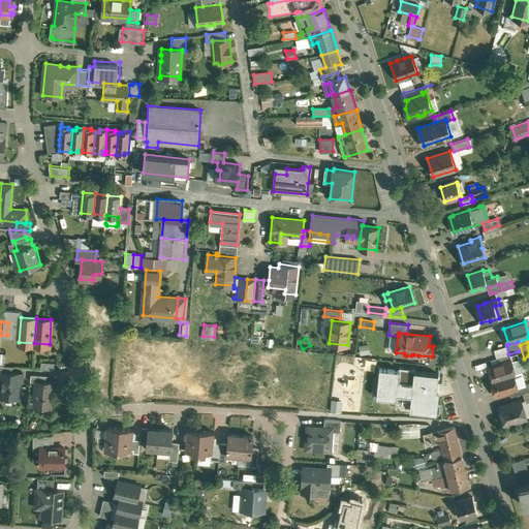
[(368,343),(358,345),(360,354),(370,353),(368,343)]
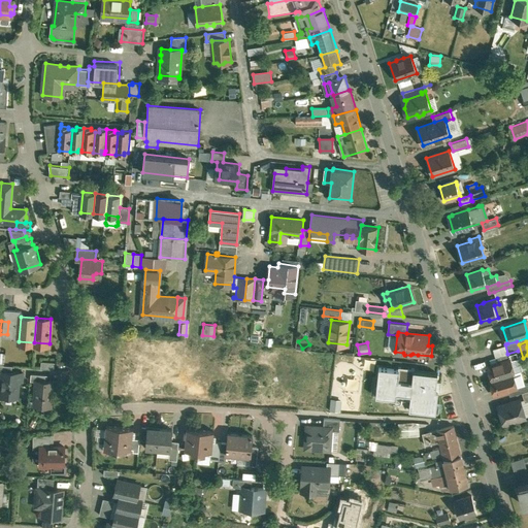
[(507,354),(500,356),(502,362),(510,359),(510,360),(520,357),(518,351),(507,354)]
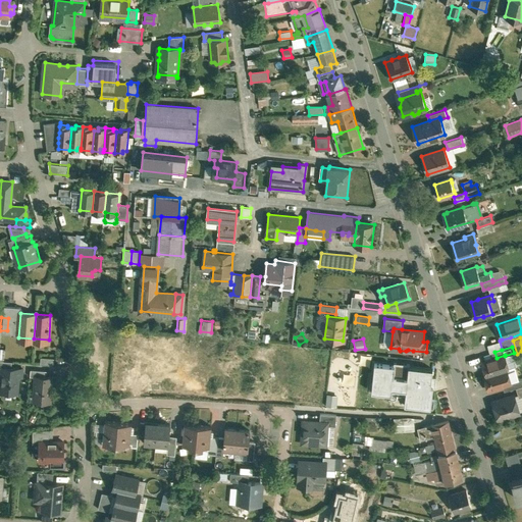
[(426,352),(413,351),(412,358),(429,360),(430,352),(426,352)]
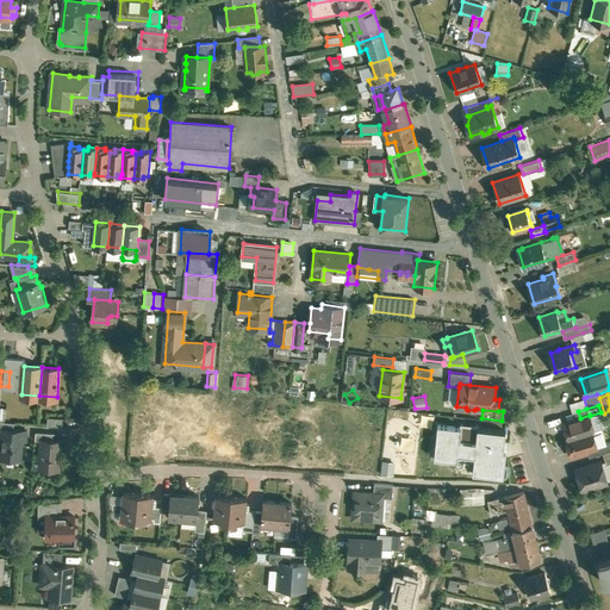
[(580,418),(564,423),(568,439),(595,431),(590,416),(590,415),(580,418)]
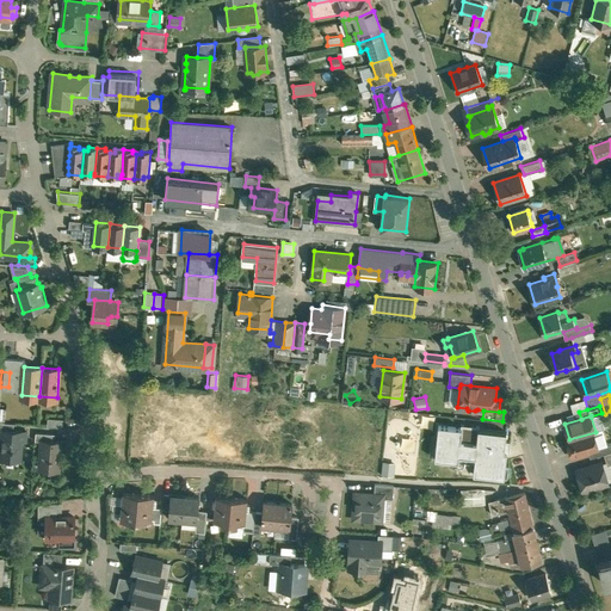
[(63,418),(48,417),(48,425),(63,426),(63,418)]
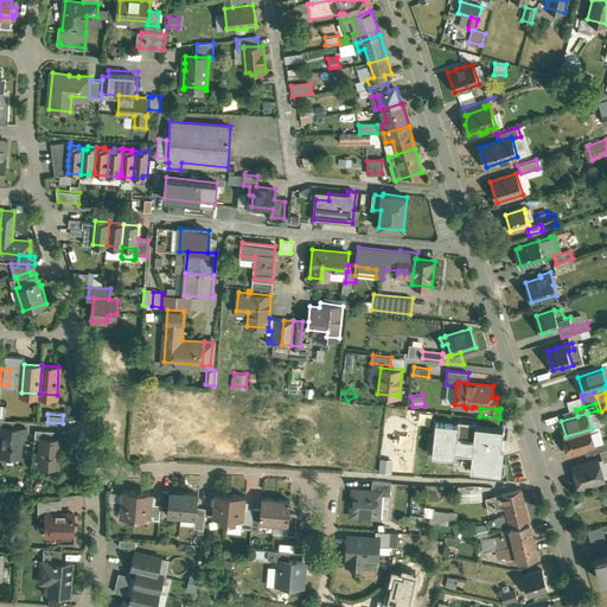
[(458,421),(430,419),(427,454),(453,457),(454,452),(468,453),(467,471),(498,473),(502,426),(471,422),(470,436),(457,435),(458,421)]
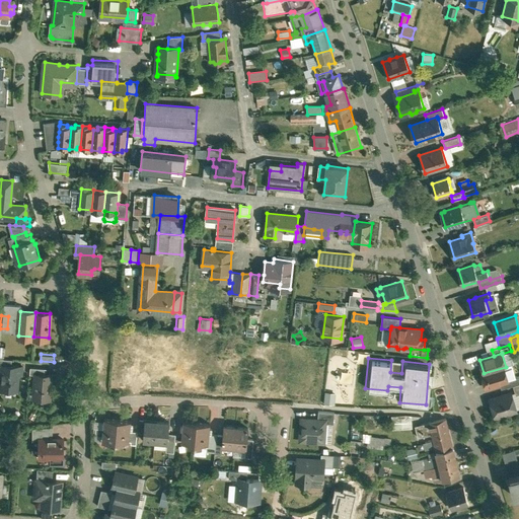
[(11,365),(3,364),(3,365),(1,389),(16,390),(17,374),(22,374),(23,366),(11,365)]
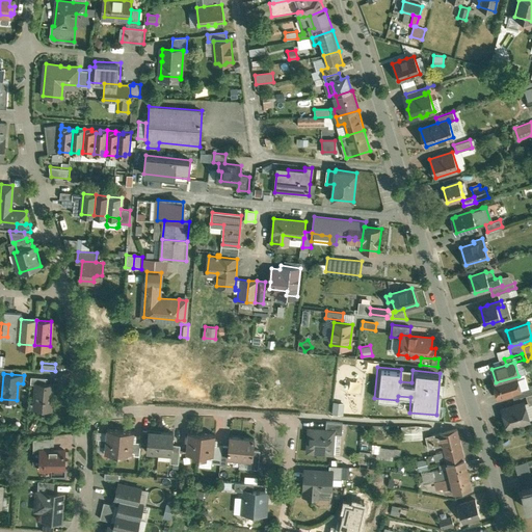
[(519,376),(496,382),(494,383),(498,397),(512,393),(521,391),(521,390),(516,377),(527,374),(526,374),(519,376)]
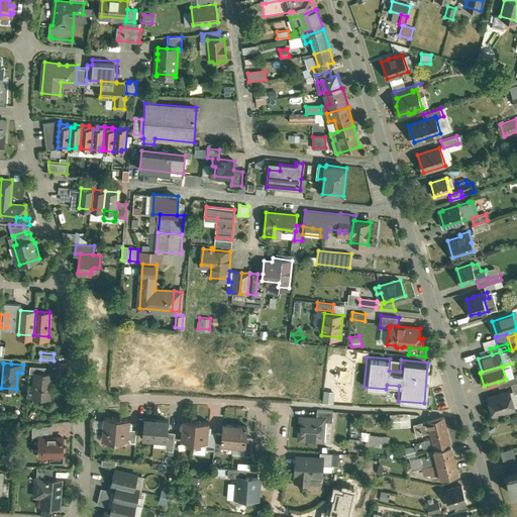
[(44,373),(36,372),(36,373),(34,397),(49,398),(50,382),(55,382),(56,374),(44,373)]
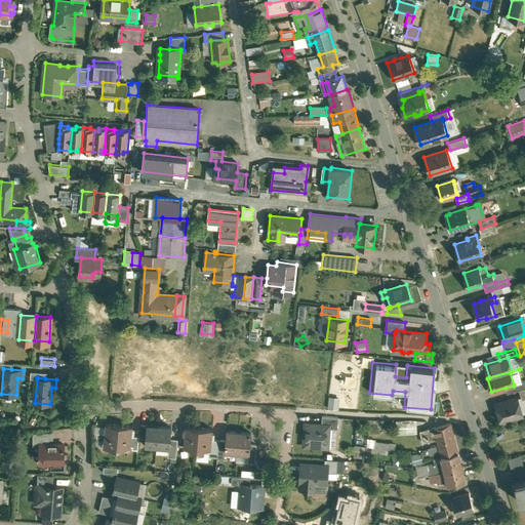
[(524,380),(514,385),(514,386),(506,388),(507,394),(519,390),(524,388),(524,380)]
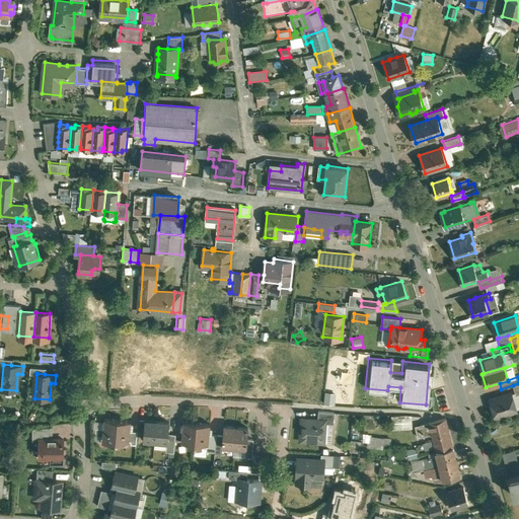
[(324,391),(323,403),(335,404),(336,392),(324,391)]
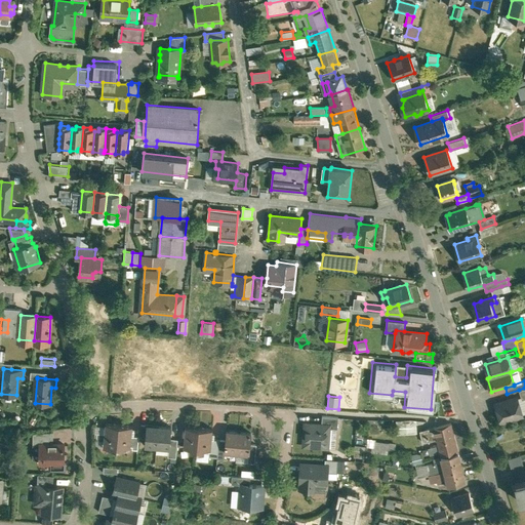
[(518,397),(496,404),(501,421),(523,414),(518,397)]
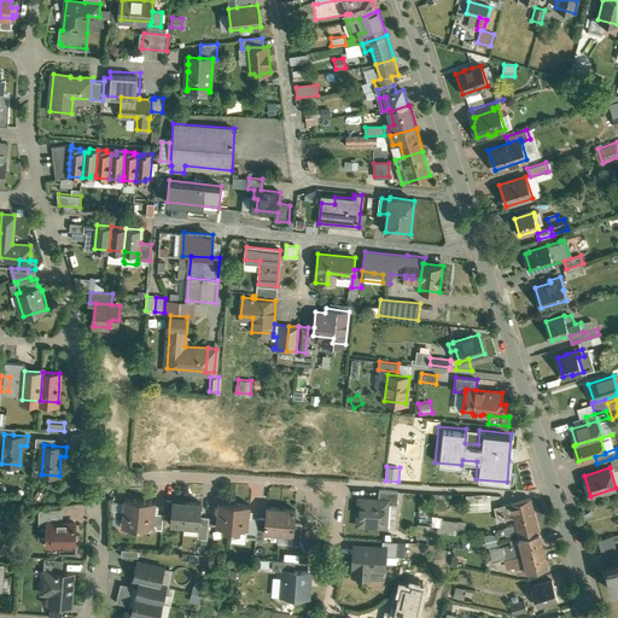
[(398,491),(379,490),(379,500),(389,500),(388,505),(396,505),(397,505),(398,491)]
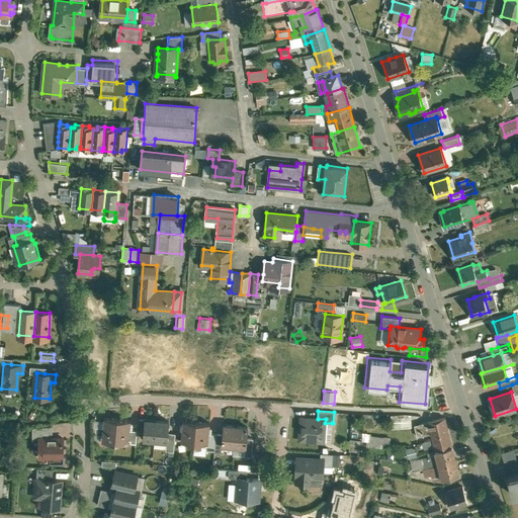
[(117,418),(104,417),(104,422),(101,422),(101,427),(103,427),(102,437),(108,438),(108,440),(115,441),(117,418)]
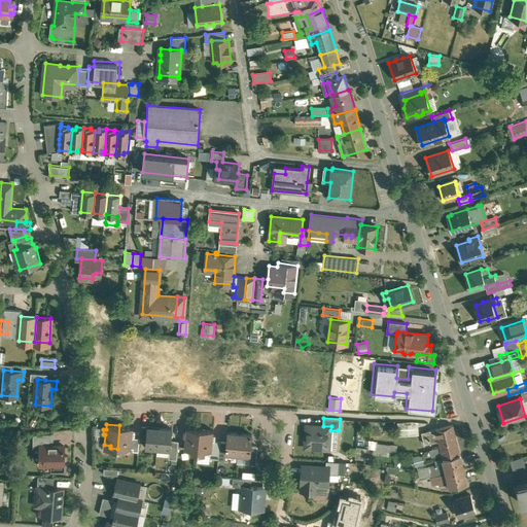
[(134,426),(119,425),(117,449),(125,450),(125,447),(131,448),(132,437),(135,437),(135,432),(133,432),(134,426)]
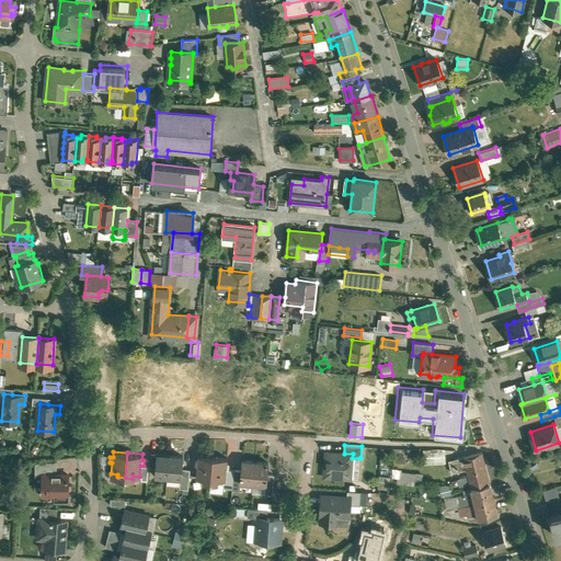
[(344,454),(327,453),(324,477),(351,478),(352,458),(353,454),(344,454)]
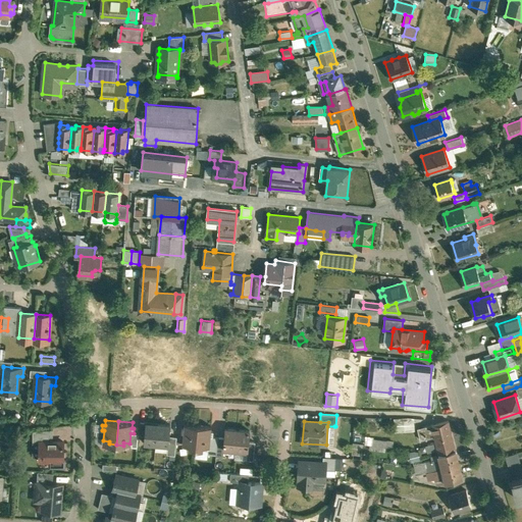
[(449,421),(418,428),(421,439),(434,436),(435,442),(428,445),(430,452),(437,450),(438,454),(439,454),(456,450),(449,421)]
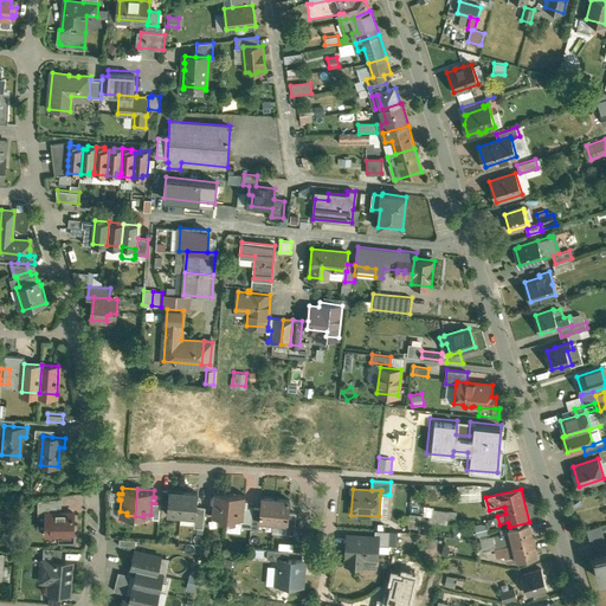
[(184,491),(169,490),(169,491),(168,505),(168,514),(181,515),(184,491)]
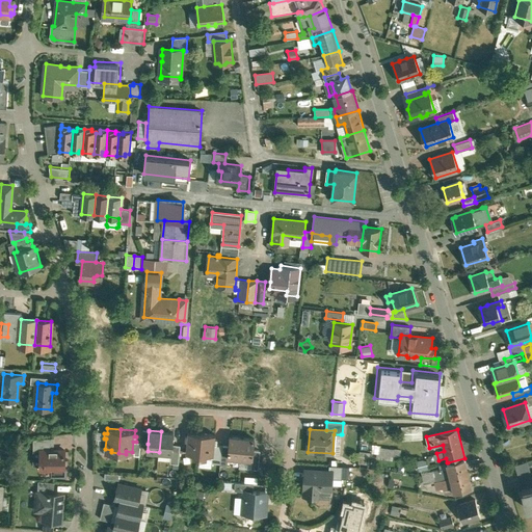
[(174,432),(161,431),(159,452),(171,453),(173,444),(174,432)]
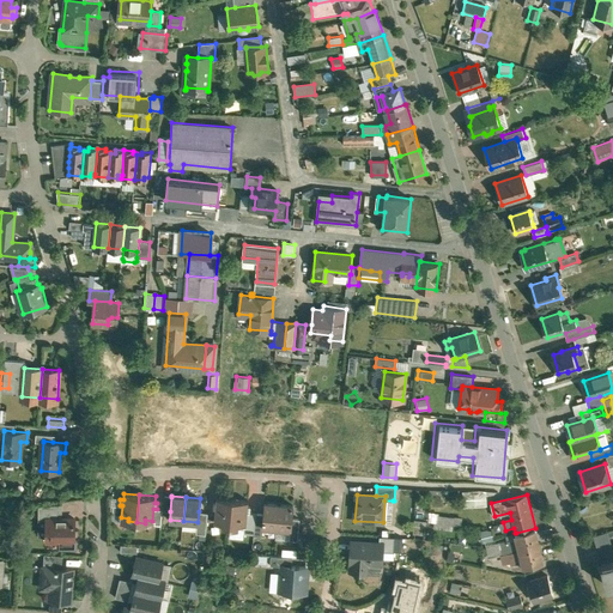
[(232,498),(217,497),(217,504),(213,503),(213,509),(216,509),(214,521),(223,522),(222,526),(230,526),(232,498)]
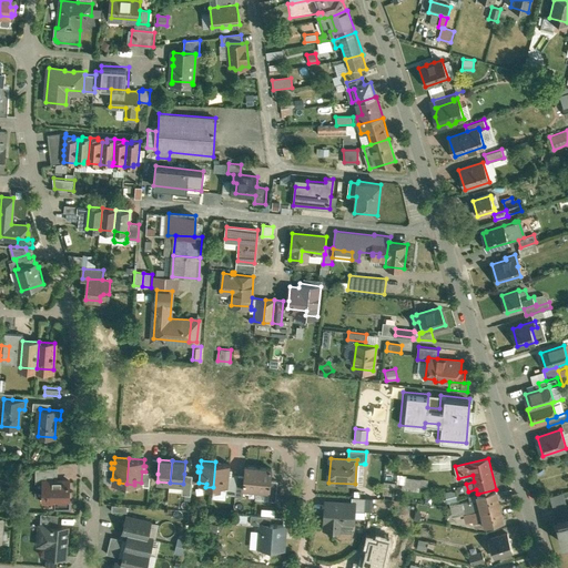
[(231,464),(215,462),(213,487),(221,488),(221,486),(229,486),(230,475),(232,475),(232,470),(230,469),(231,464)]
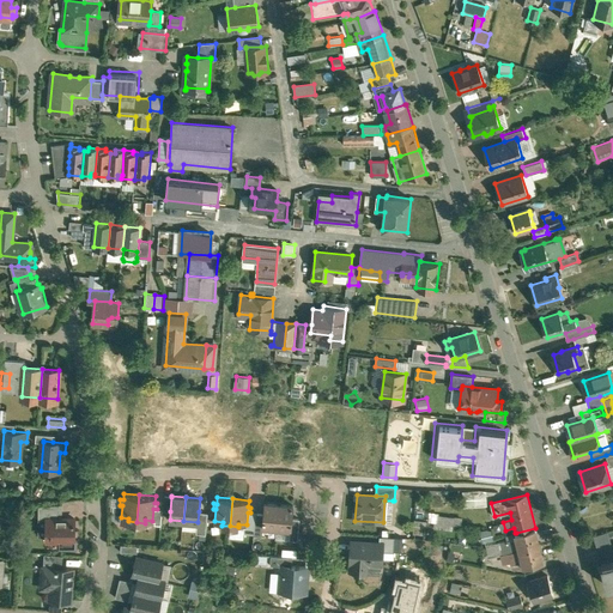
[(483,499),(461,498),(461,510),(481,511),(483,499)]
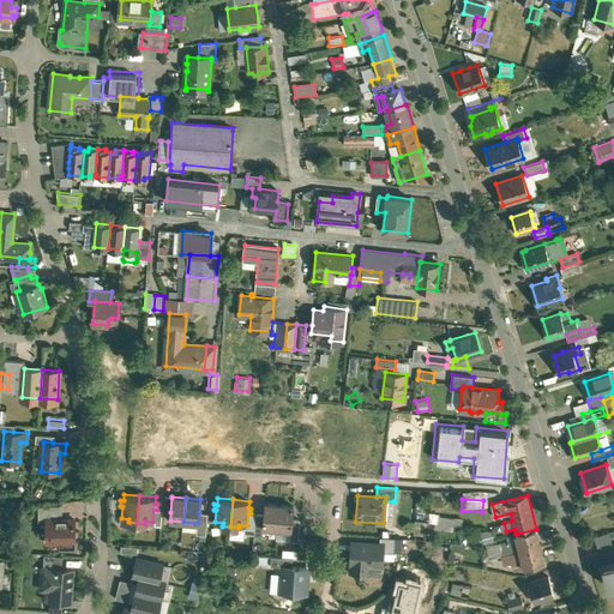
[(393,501),(385,501),(384,523),(392,524),(393,501)]
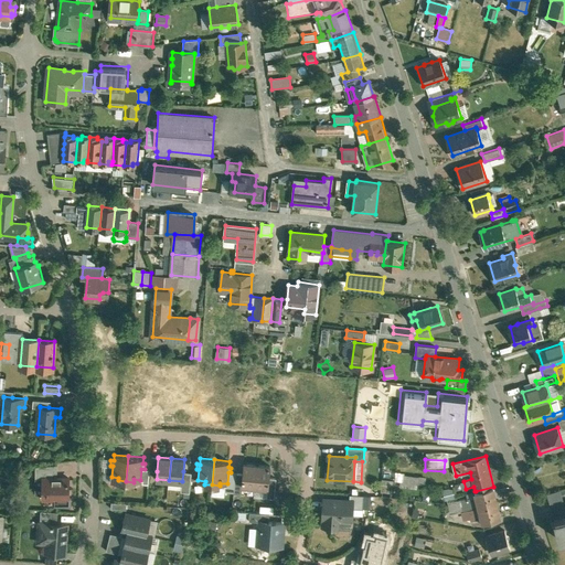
[(57,464),(35,466),(35,478),(43,478),(43,477),(53,477),(53,472),(57,472),(57,464)]
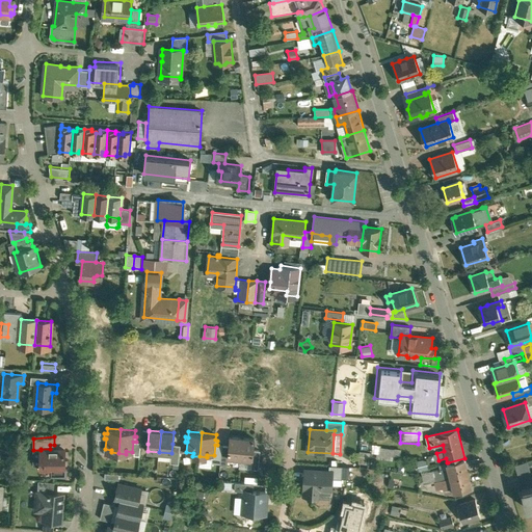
[(242,437),(230,436),(229,446),(228,456),(229,457),(240,458),(242,437)]
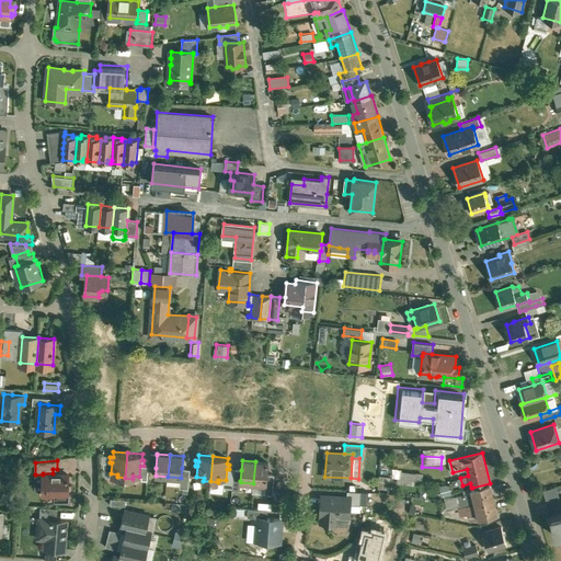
[(268,462),(255,461),(253,483),(266,484),(267,474),(268,462)]
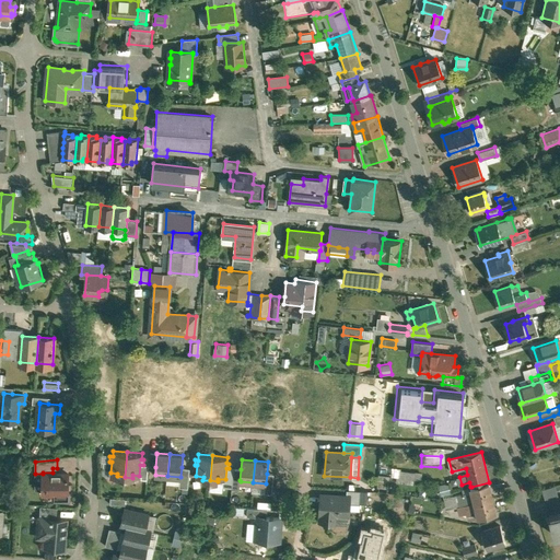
[(190,468),(182,467),(181,477),(179,487),(188,488),(190,468)]
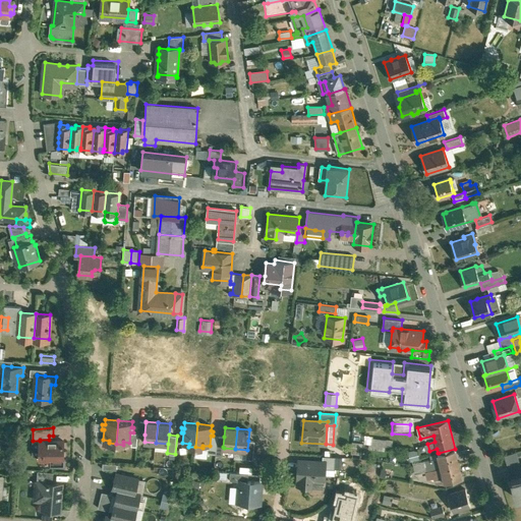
[(363,436),(363,443),(368,444),(368,449),(384,450),(384,446),(391,446),(392,439),(363,436)]
